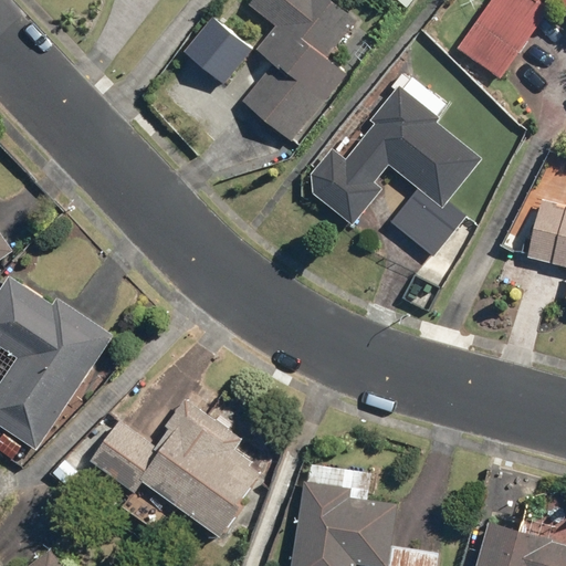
[(242,105),(293,145),(348,75),(328,59),(356,23),(326,0),(252,0),(248,7),(273,27),(254,51),(273,66),(242,105)]
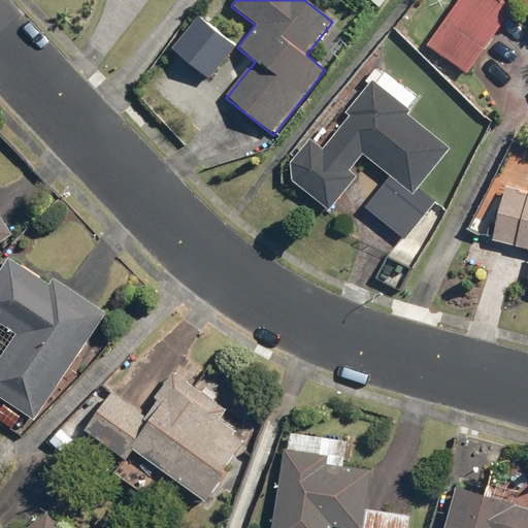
[(527,0),(459,0),(426,48),(467,77),(521,3),(527,8),(527,0)]
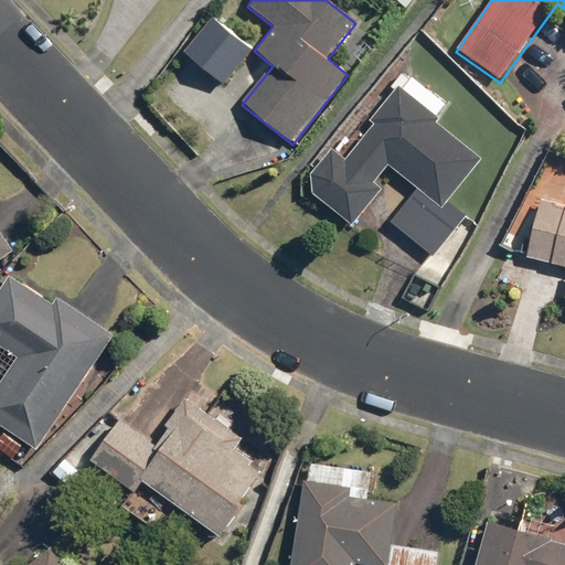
[(252,50),(212,19),(185,52),(225,84),(252,50)]
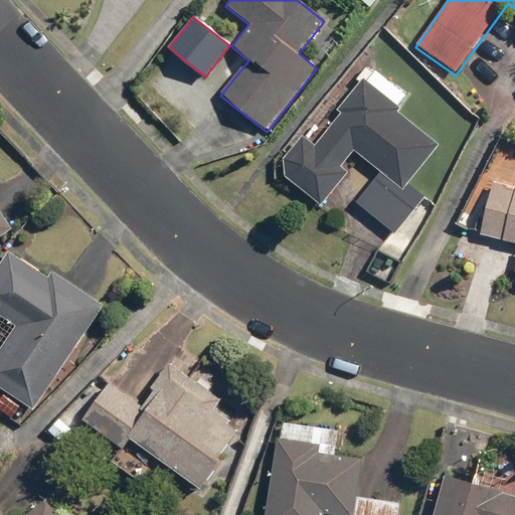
[(303,135),(275,170),(320,207),(349,173),(342,168),(355,152),(381,174),(356,204),(394,236),(425,199),(408,185),(441,147),(395,110),(406,97),(375,70),(366,82),(362,79),(336,111),(341,115),(315,145),(303,135)]
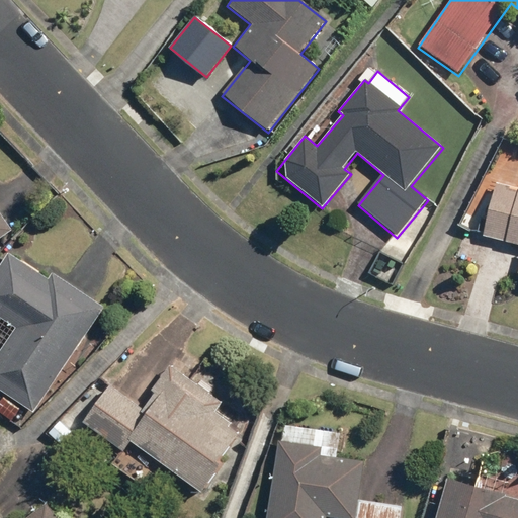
[(517,189),(494,183),(481,237),(517,246),(517,270),(517,275),(517,189)]
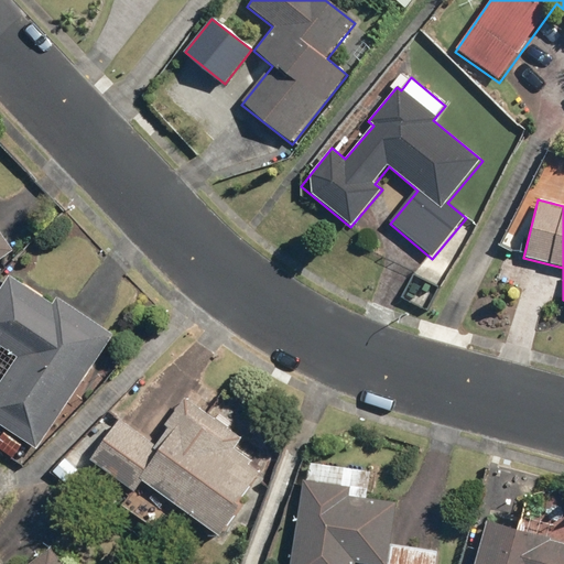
[(0,261),(14,252),(0,232),(0,261)]
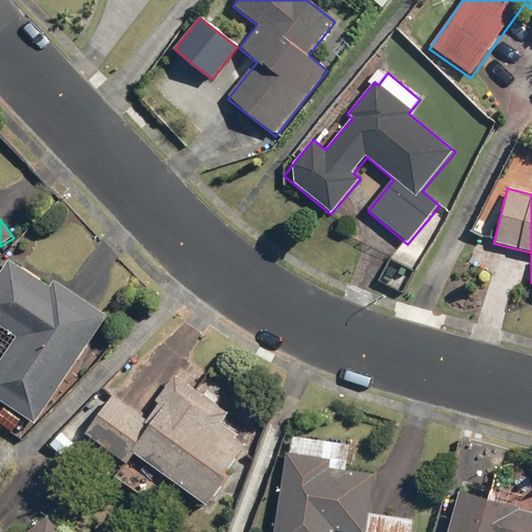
[(0,362),(0,402),(35,426),(107,318),(11,255),(0,272),(0,326),(17,338),(0,362)]
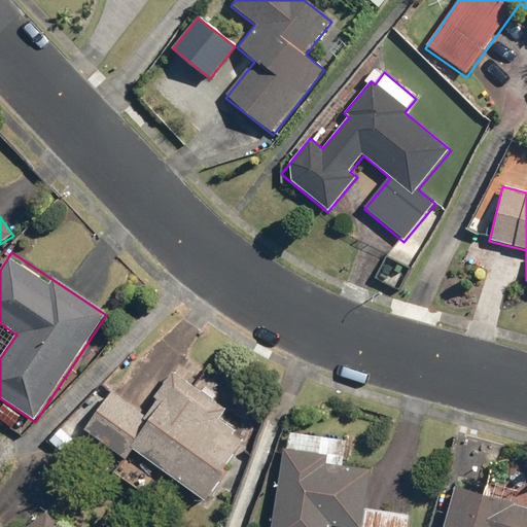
[(110,393),(83,430),(123,458),(110,475),(140,496),(157,470),(204,503),(249,442),(220,421),(230,409),(175,370),(141,416),(110,393)]
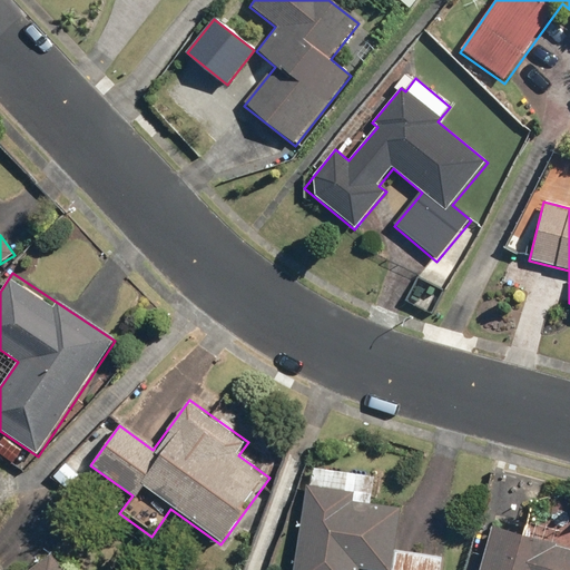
[(306,469),(292,569),(441,569),(443,558),(396,552),(402,510),(371,505),(375,478),(306,469)]
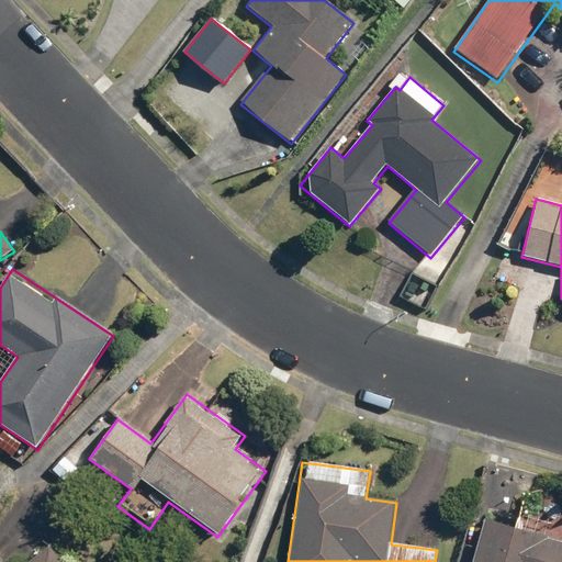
[(561,561),(561,539),(483,518),(470,561),(561,561)]
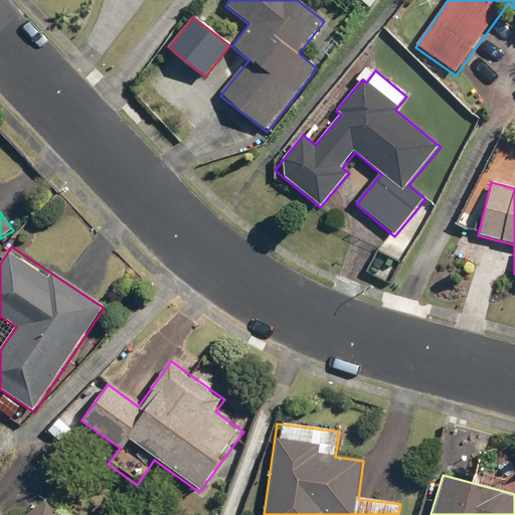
[(57,514),(47,502),(30,514),(57,514)]
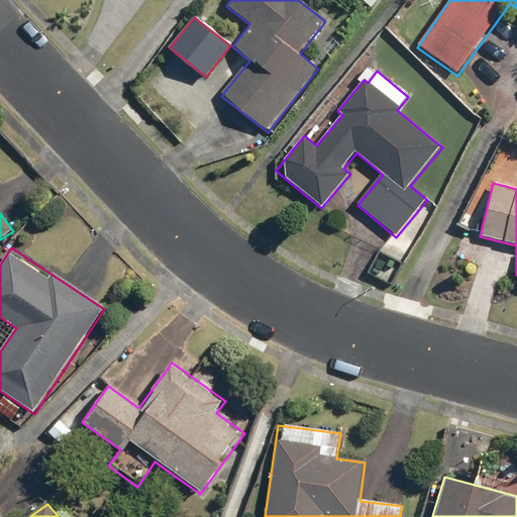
All buildings are outlined.
